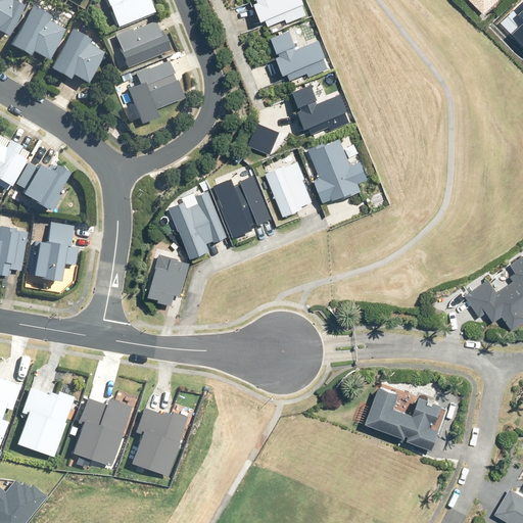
[(0,0),(0,27),(4,30),(24,1),(20,0),(0,0)]
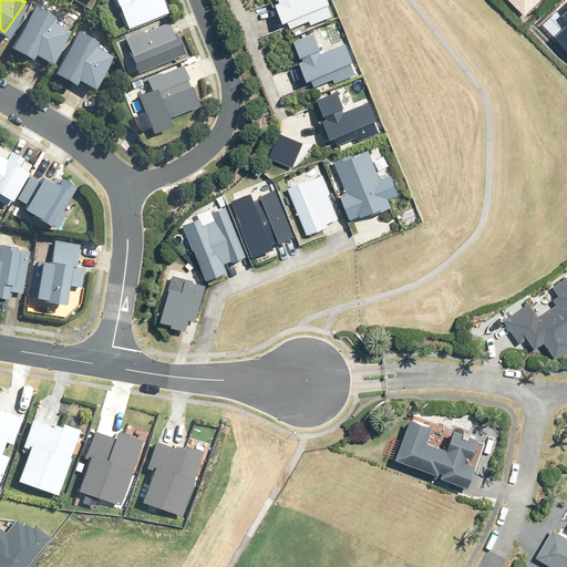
[(117,0),(130,30),(171,13),(165,0),(117,0)]
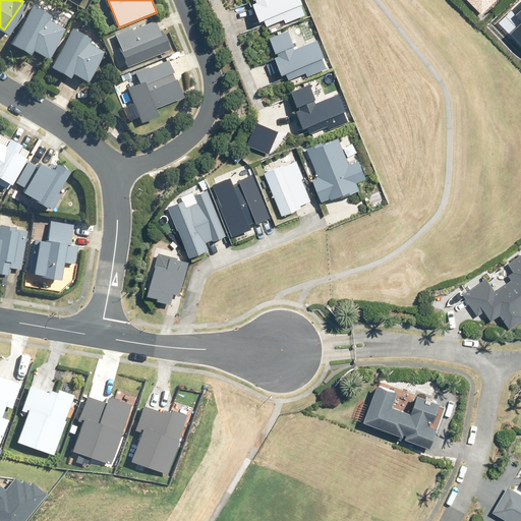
[(309,15),(303,0),(250,0),(263,33),(292,21),(309,15)]
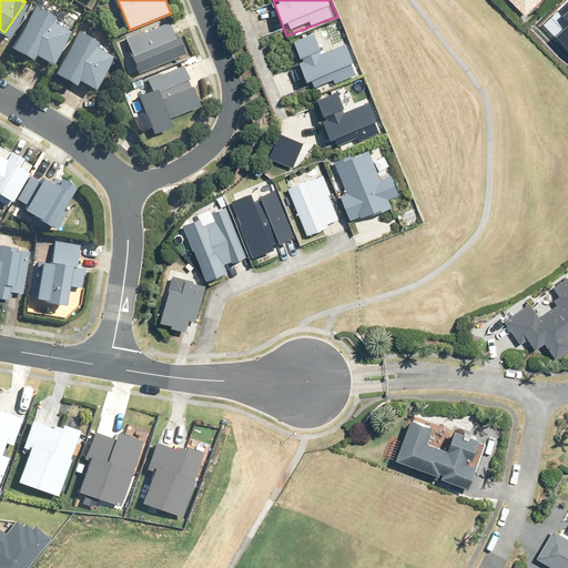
[(53,13),(34,1),(9,41),(29,54),(32,50),(48,60),(69,27),(52,17),(53,13)]
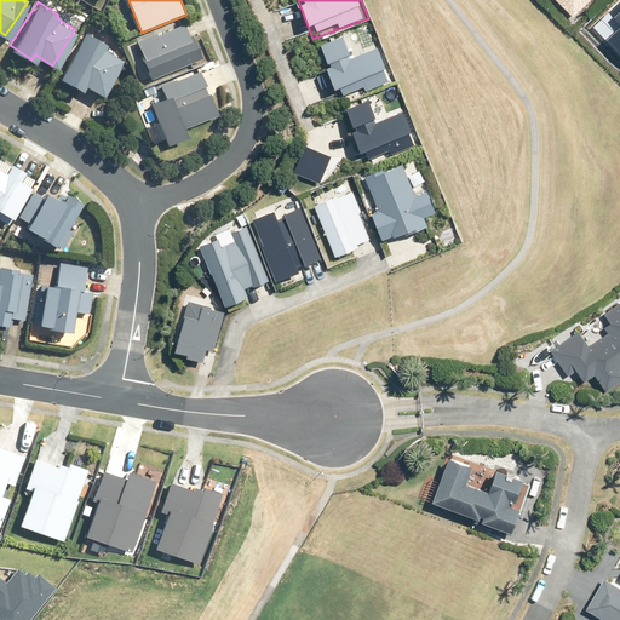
[(619,1),(609,13),(619,24),(619,27),(607,40),(619,52),(619,1)]
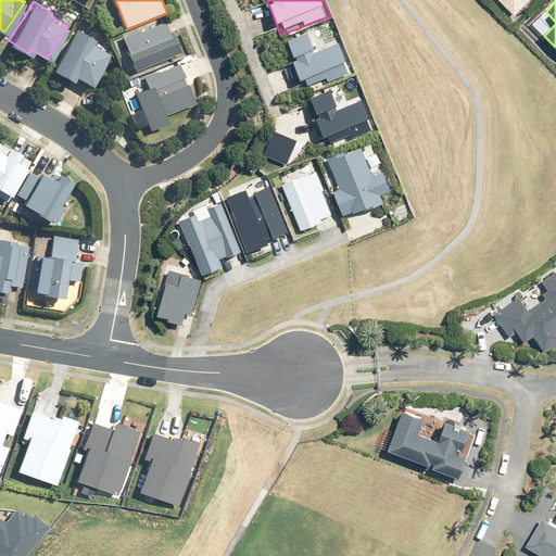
[(123,37),(136,72),(182,53),(174,32),(172,33),(167,23),(142,32),(141,29),(123,37)]
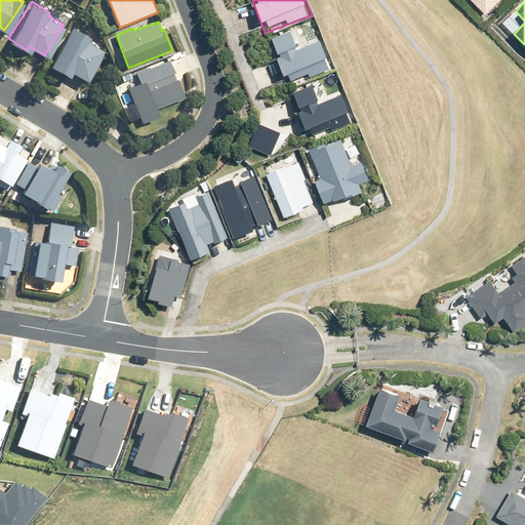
[(90,37),(72,26),(48,63),(67,74),(70,70),(85,79),(104,48),(88,39),(90,37)]
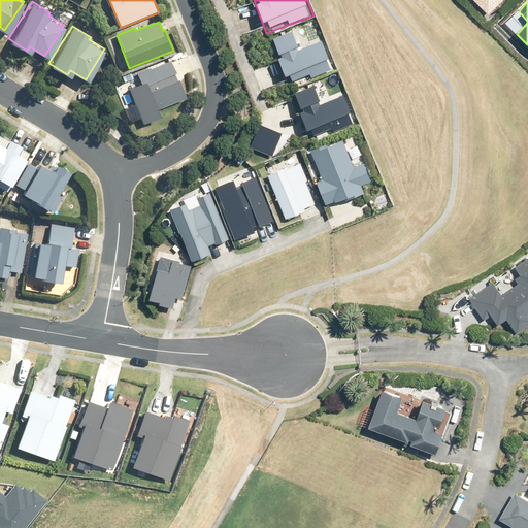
[(337,70),(326,37),(301,45),(298,35),(275,42),(290,86),(337,70)]
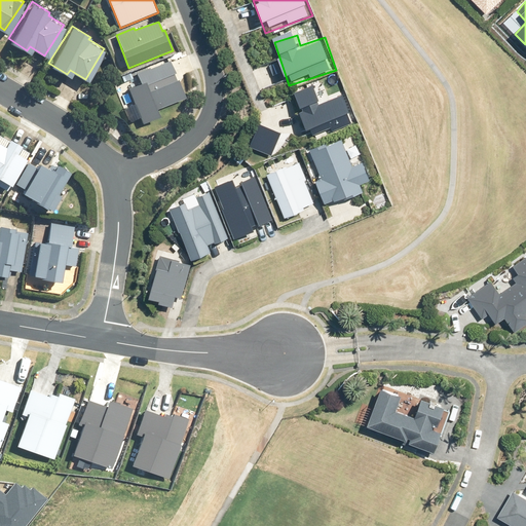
[(129,89),(144,124),(162,117),(159,110),(187,99),(180,80),(177,81),(175,74),(177,73),(172,61),(138,74),(142,84),(129,89)]
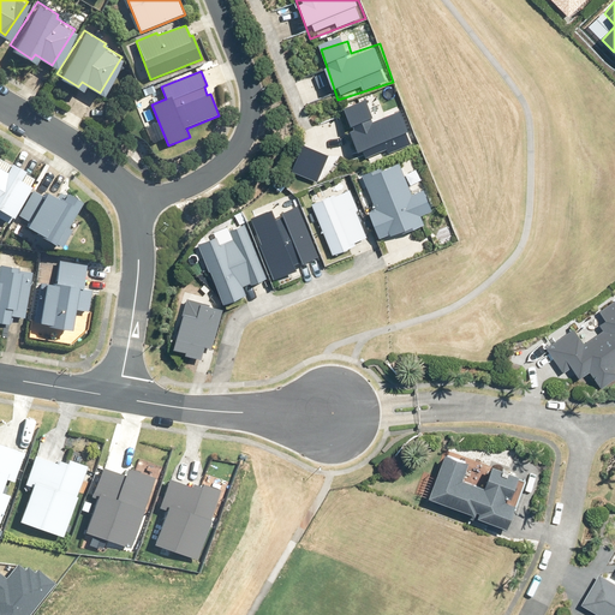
[(411,141),(401,112),(376,121),(370,105),(347,113),(363,159),(411,141)]
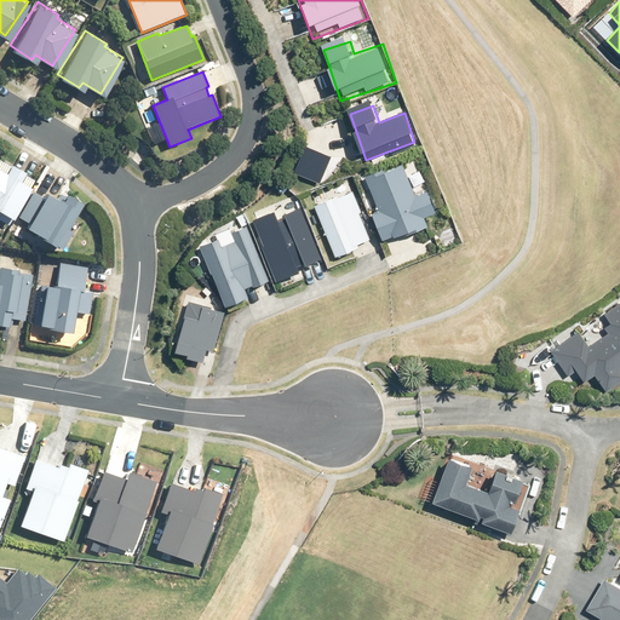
[(319,183),(329,156),(306,148),(296,174),(319,183)]
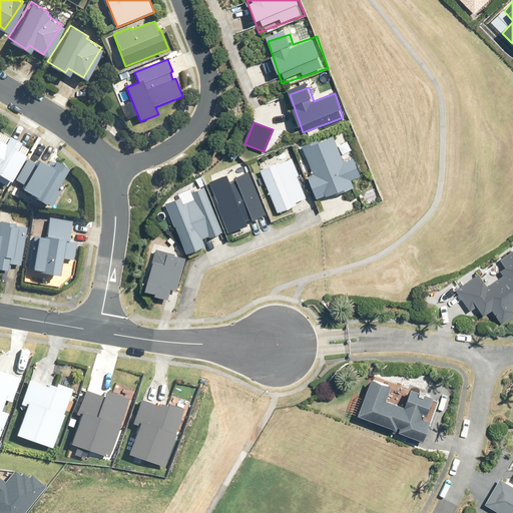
[(339,126),(298,143),(320,196),(361,179),(339,126)]
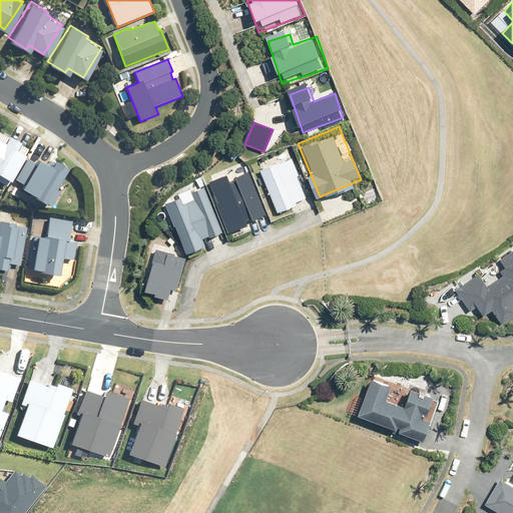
[(23,150),(13,145),(18,137),(6,131),(2,138),(0,137),(0,179),(4,182),(23,150)]
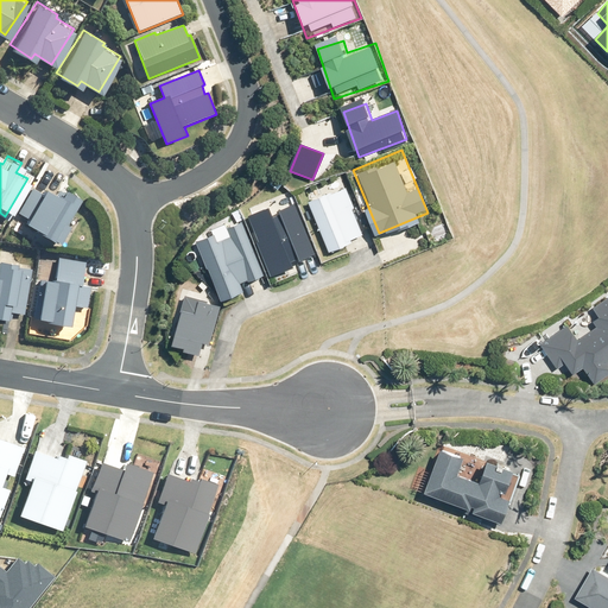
[(340,173),(303,188),(327,247),(363,233),(340,173)]
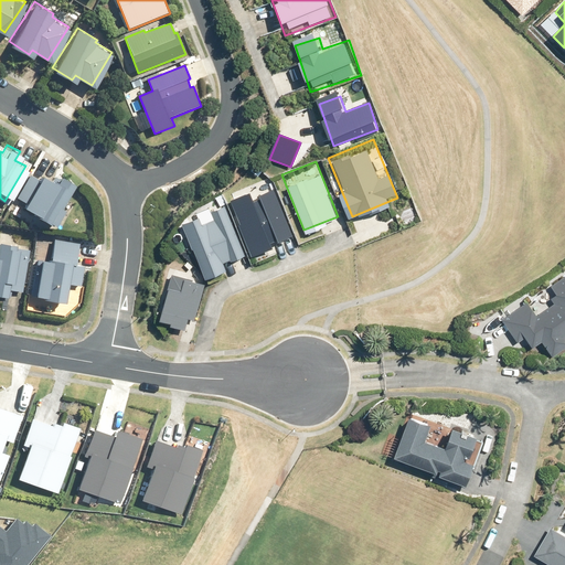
[(36,178),(29,172),(16,195),(23,200),(21,202),(33,210),(32,211),(49,221),(49,220),(52,222),(61,206),(60,205),(73,181),(60,173),(55,180),(51,177),(51,179),(40,172),(36,178)]
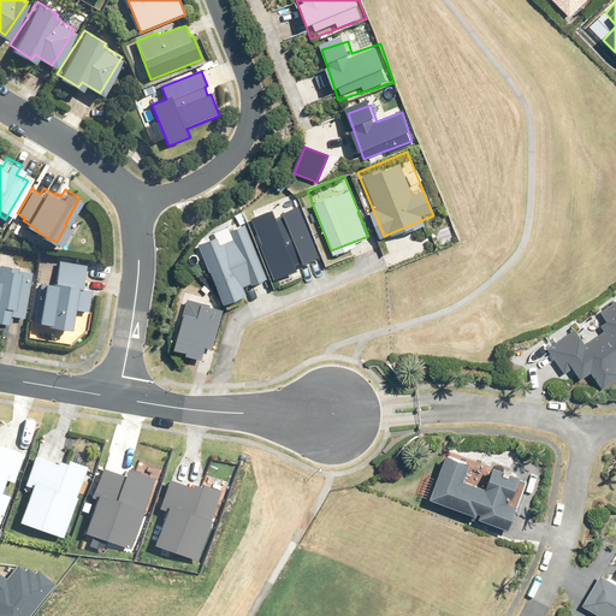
[(296,197),(256,213),(279,268),(319,253),(296,197)]
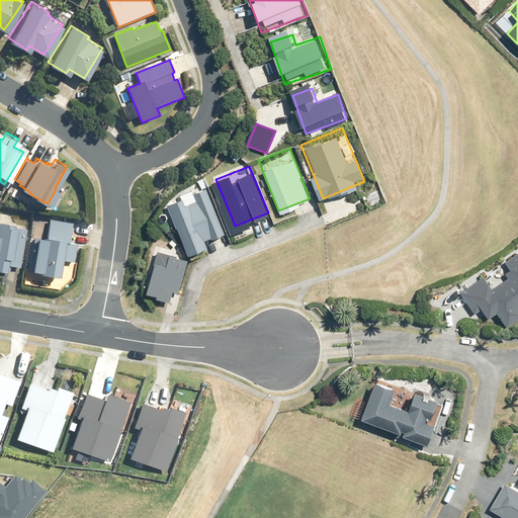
[(204,190),(171,203),(188,247),(205,240),(203,236),(220,229),(204,190)]
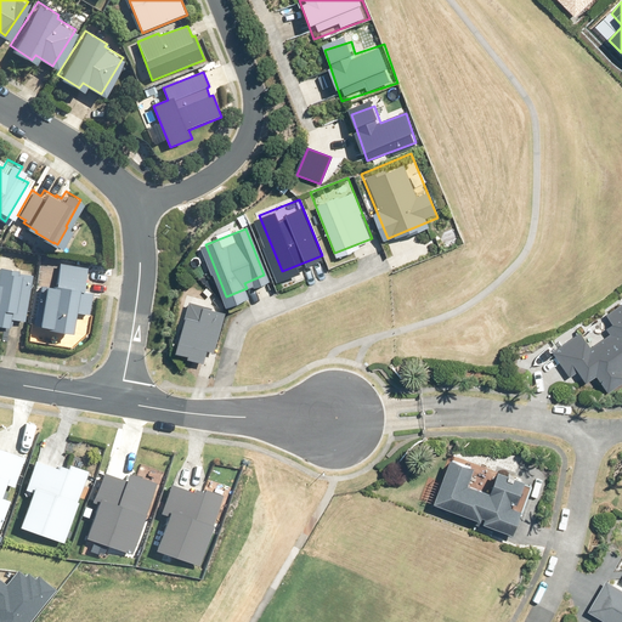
[(23,318),(30,272),(13,269),(15,264),(0,261),(0,320),(5,321),(6,316),(23,318)]
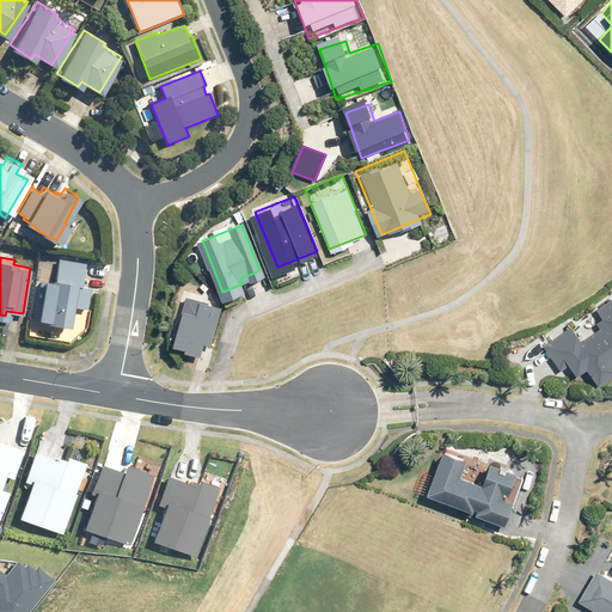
[(74,280),(50,276),(50,277),(42,276),(35,316),(67,322),(71,305),(86,307),(90,286),(74,282),(74,280)]
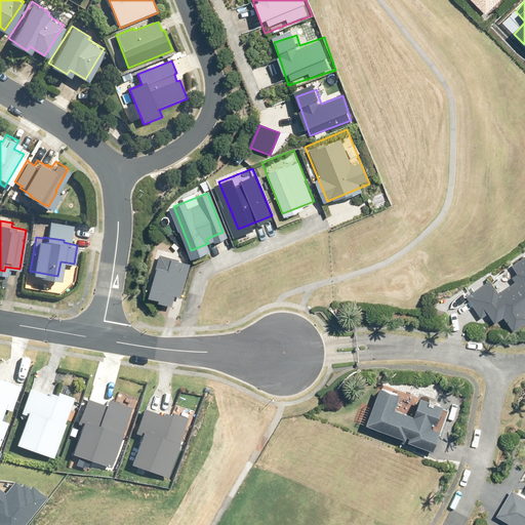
[(197,256),(163,247),(150,294),(184,304),(197,256)]
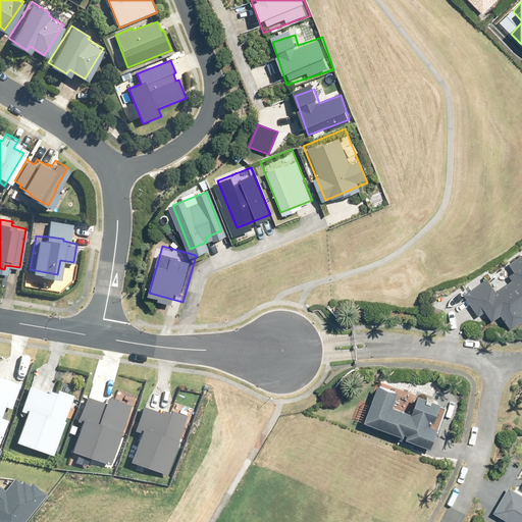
[(479,322),(486,318),(499,338),(521,324),(521,257),(506,267),(515,281),(500,292),(494,282),(465,300),(479,322)]
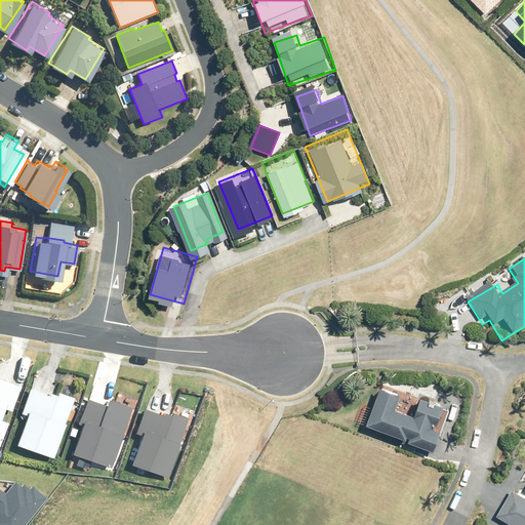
[(0,382),(0,427),(11,386),(0,382)]
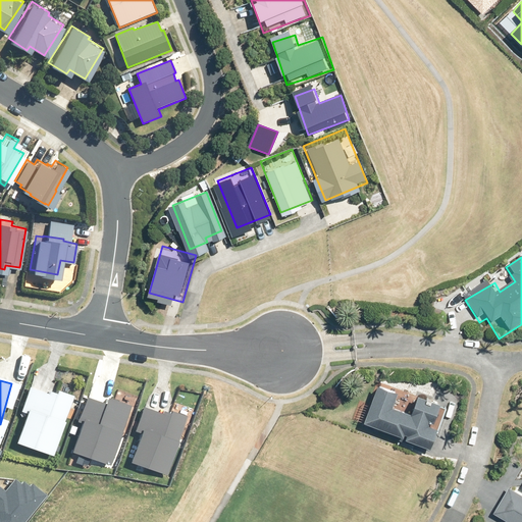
[(34,387),(18,442),(54,453),(69,397),(34,387)]
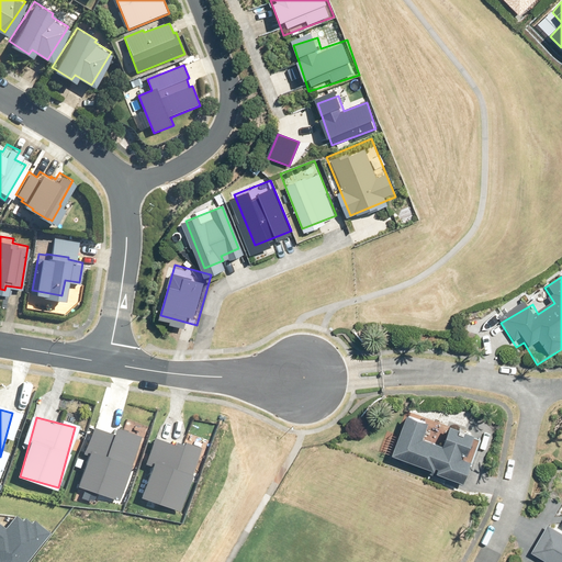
[(487,442),(450,429),(441,457),(427,452),(435,428),(409,419),(401,444),(401,442),(392,468),(475,496),(484,472),(478,470),(487,442)]
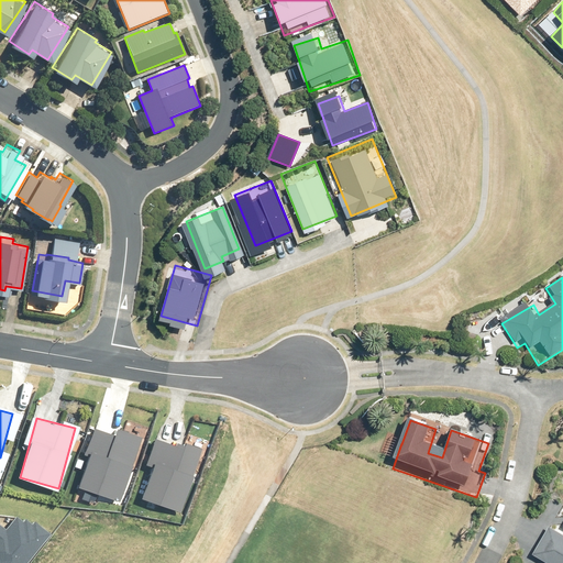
[(95,429),(77,489),(116,499),(132,439),(95,429)]
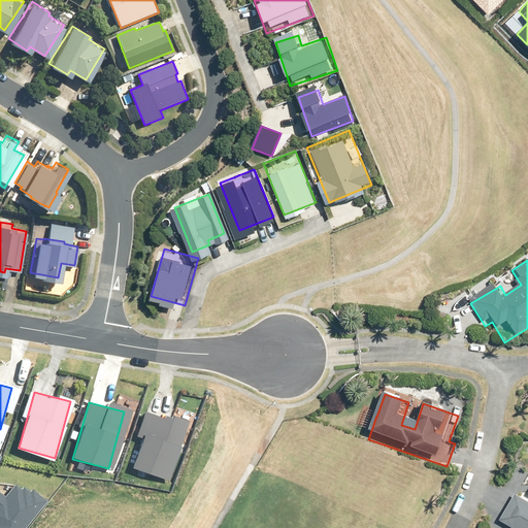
[(143,410),(127,467),(163,477),(179,421),(143,410)]
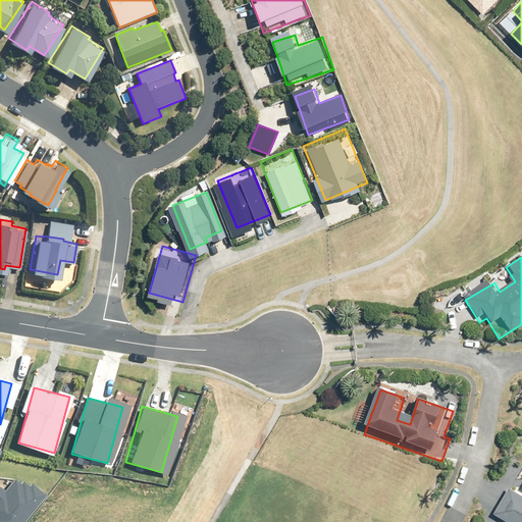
[(0,521),(27,521),(48,494),(33,483),(31,485),(24,481),(21,484),(16,479),(7,491),(0,485),(0,521)]
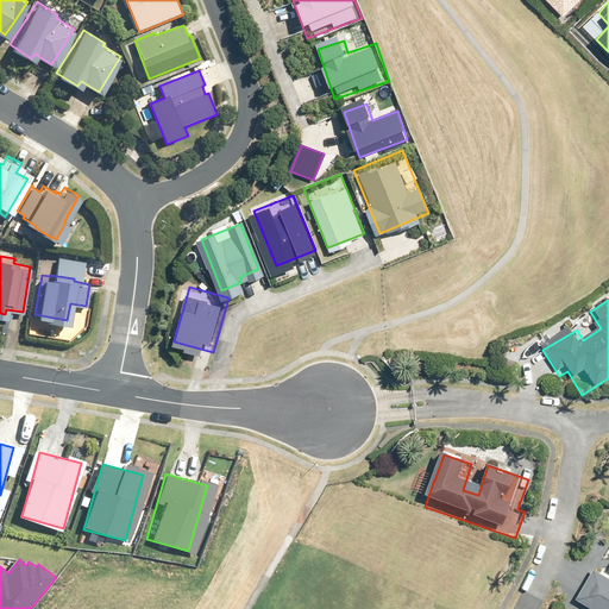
[(608,577),(596,570),(582,594),(608,608),(608,577)]
